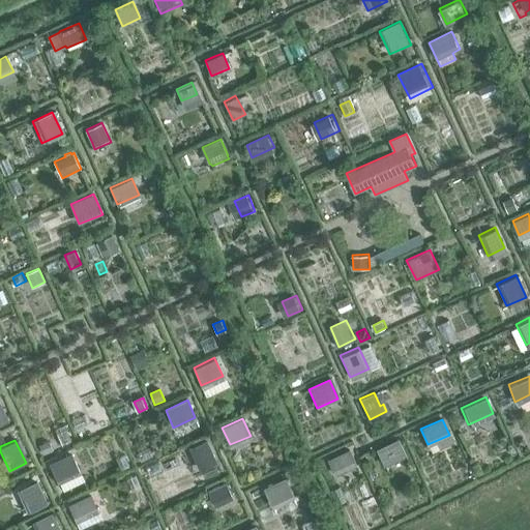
[(204,442),(190,447),(199,469),(213,463),(204,442)]
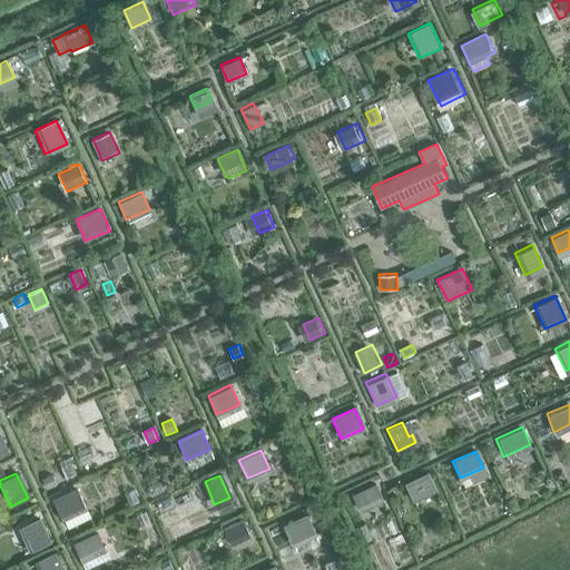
[(440,498),(430,475),(412,483),(422,505),(440,498)]
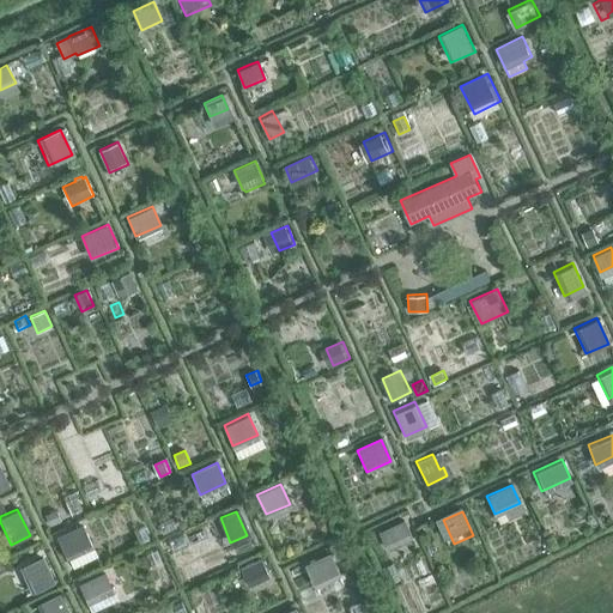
[(389,553),(412,541),(402,521),(378,533),(389,553)]
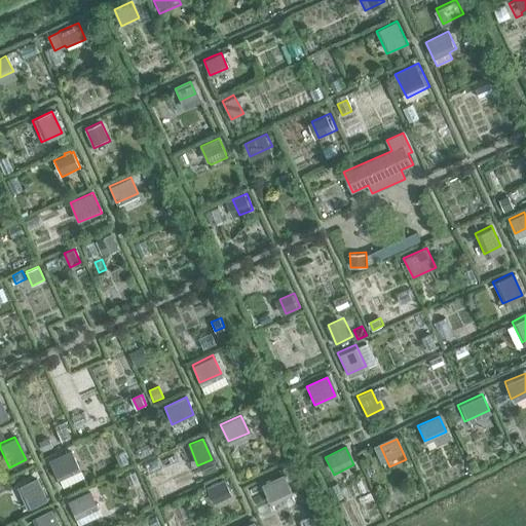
[(71,450),(50,459),(58,477),(78,467),(71,450)]
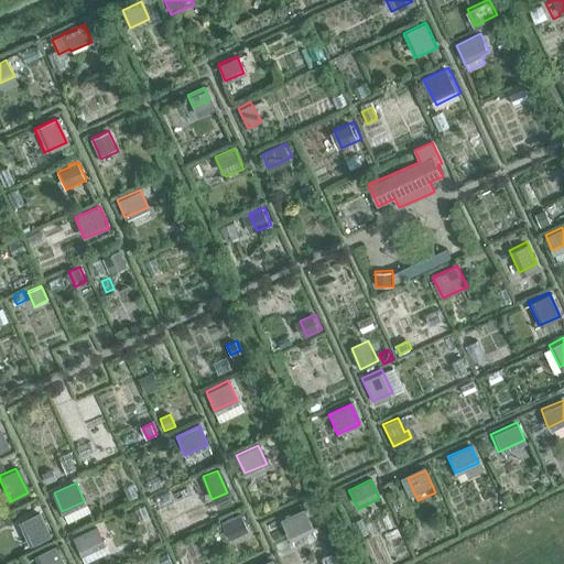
[(289,540),(313,528),(304,509),(280,520),(289,540)]
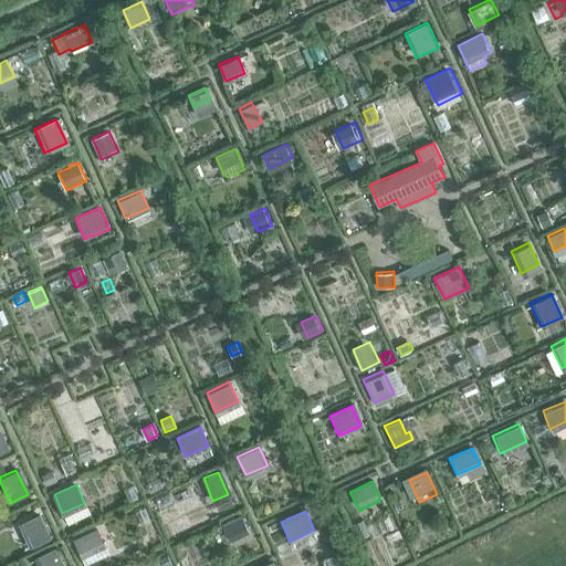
[(46,537),(37,514),(17,524),(28,546),(46,537)]
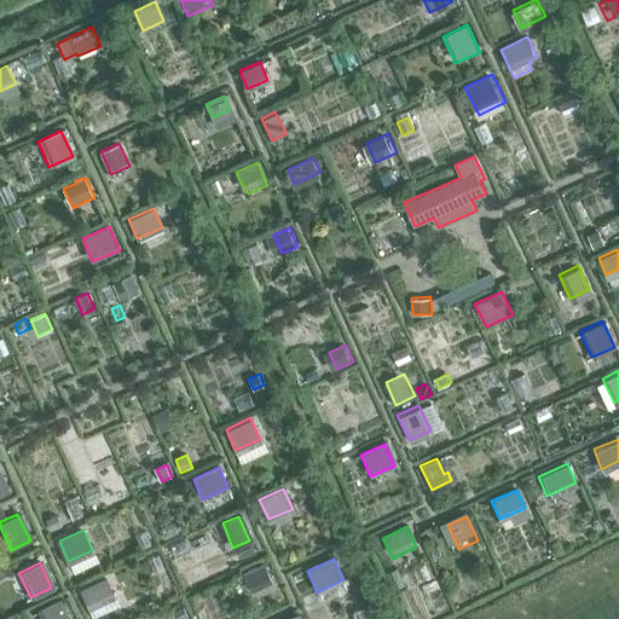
[(264,563),(250,570),(244,573),(252,588),(271,579),(264,563)]
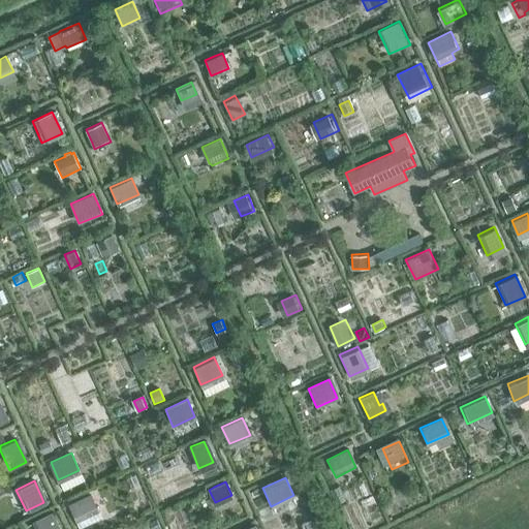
[(88,493),(68,502),(75,518),(95,507),(88,493)]
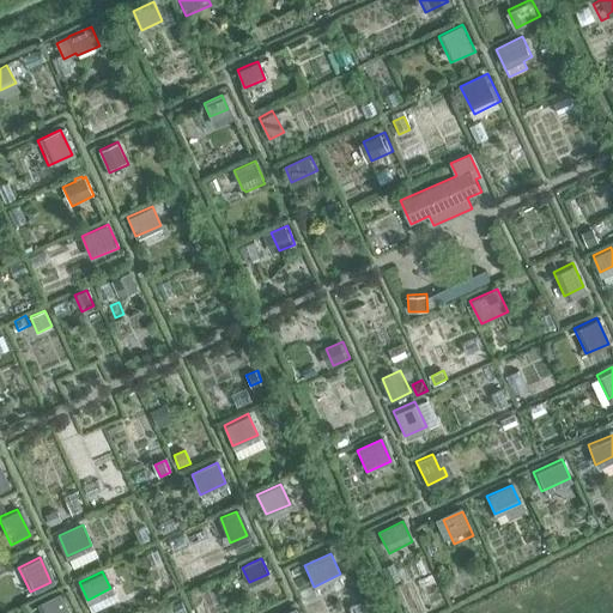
[(66,612),(58,592),(35,601),(40,612),(66,612)]
